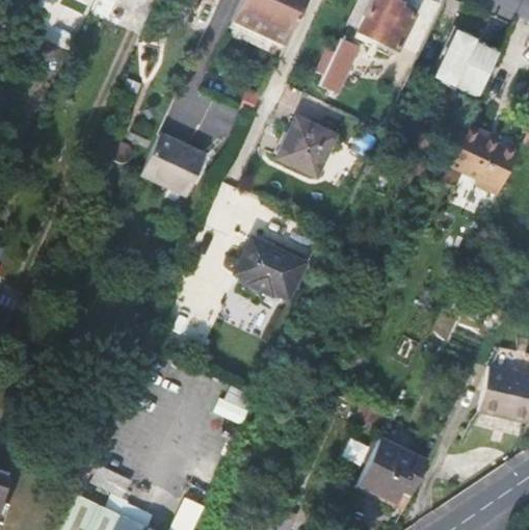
[(309,0),(222,0),(215,16),(287,49),(309,0)]
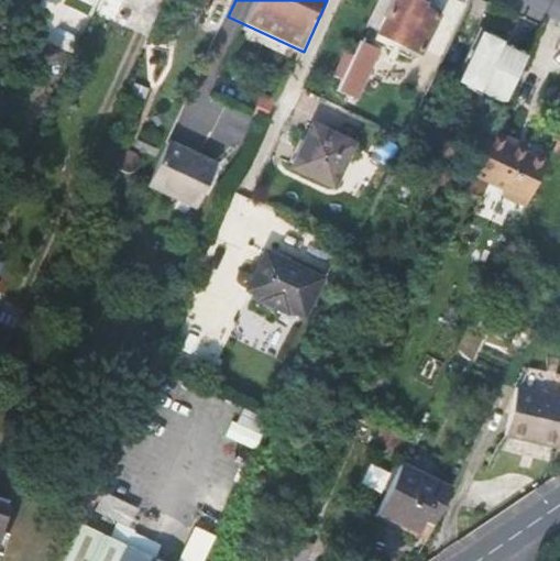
[(416,0),(396,0),(381,34),(424,54),(440,19),(424,10),(426,4),(416,0)]
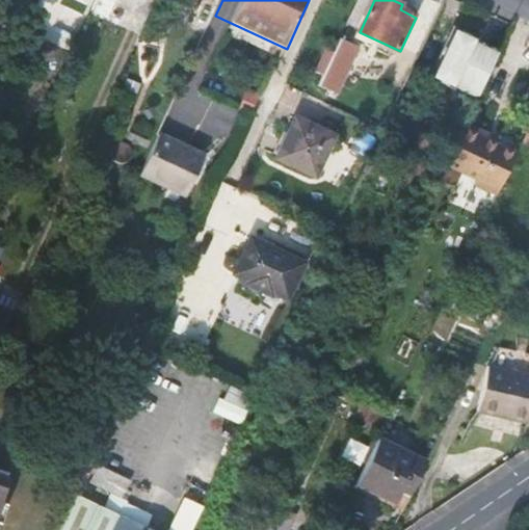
[(427,93),(472,113),(499,56),(475,45),(477,40),(455,29),(427,93)]
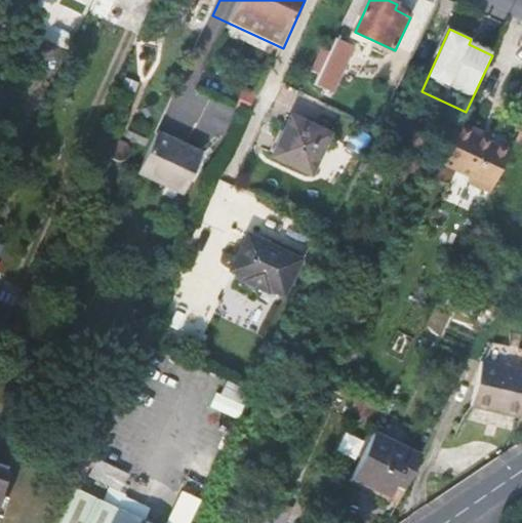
[(325,68),(344,76),(357,47),(338,38),(332,52),(323,49),(315,64),(325,68)]
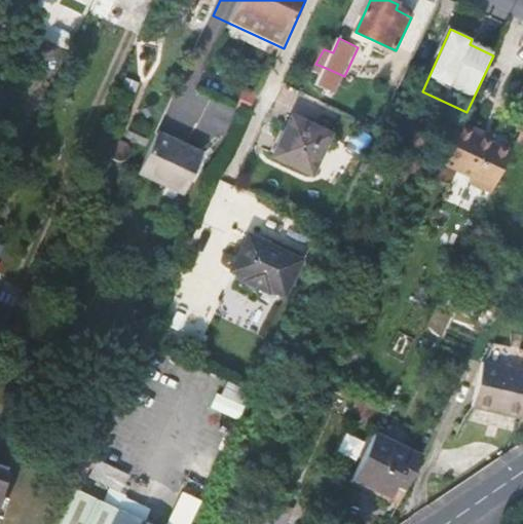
[(336,95),(344,76),(326,68),(318,85),(336,95)]
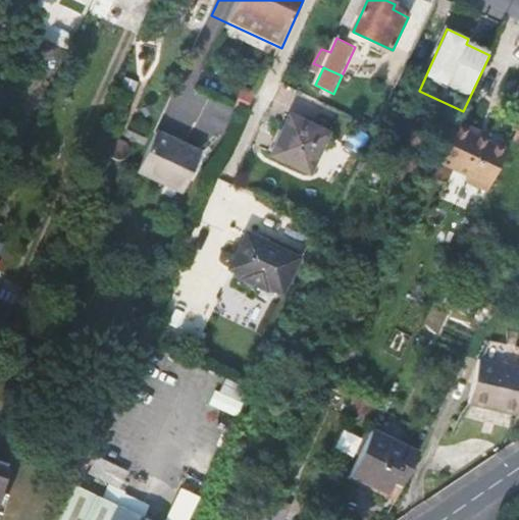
[(296,119),(277,159),(313,176),(331,137),(296,119)]
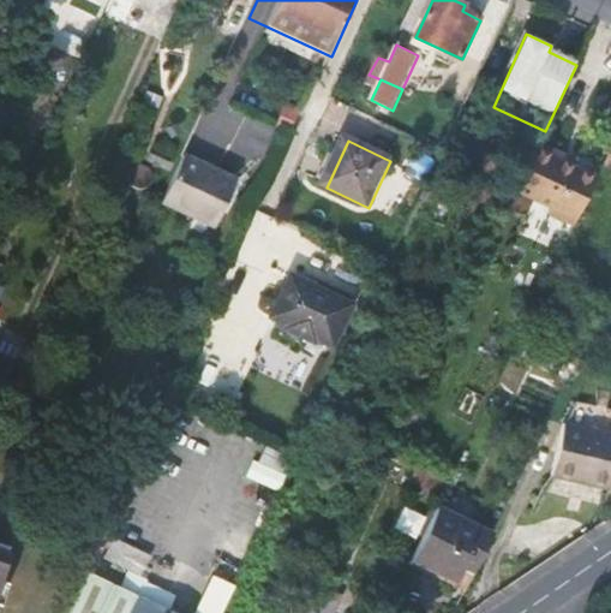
[(600,177),(573,164),(556,156),(558,150),(540,142),(516,192),(551,209),(550,214),(576,226),(600,177)]
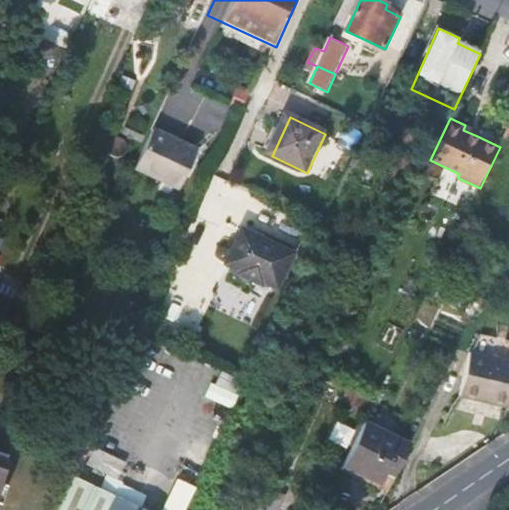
[(479,131),(465,125),(463,130),(477,136),(479,131)]
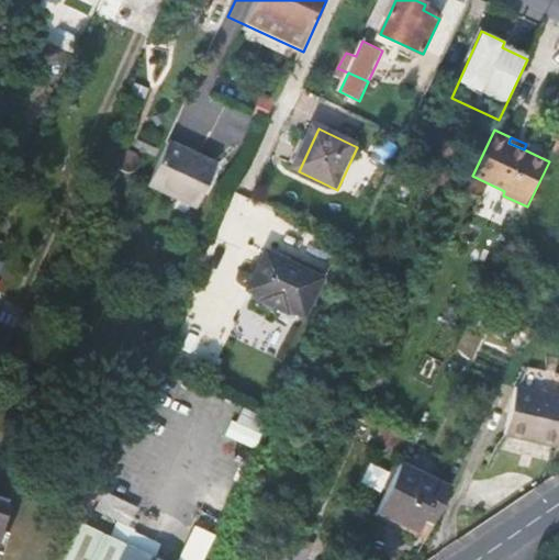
[(217,166),(169,143),(149,186),(199,208),(217,166)]
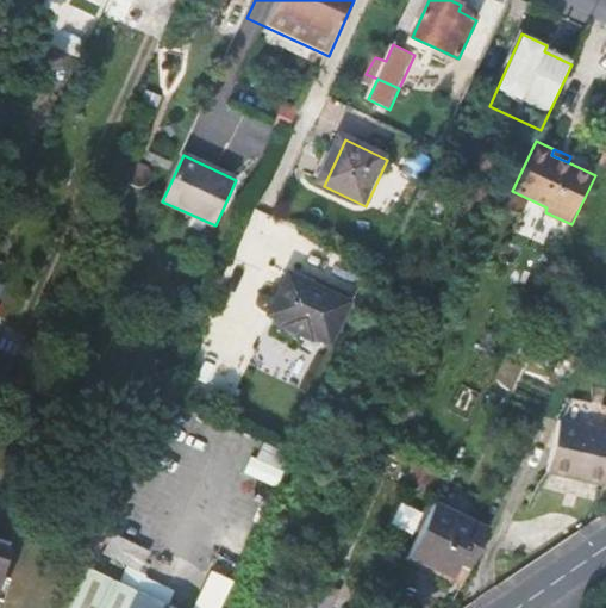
[(286,275),(268,314),(286,323),(283,327),(310,340),(311,335),(330,345),(348,305),(286,275)]
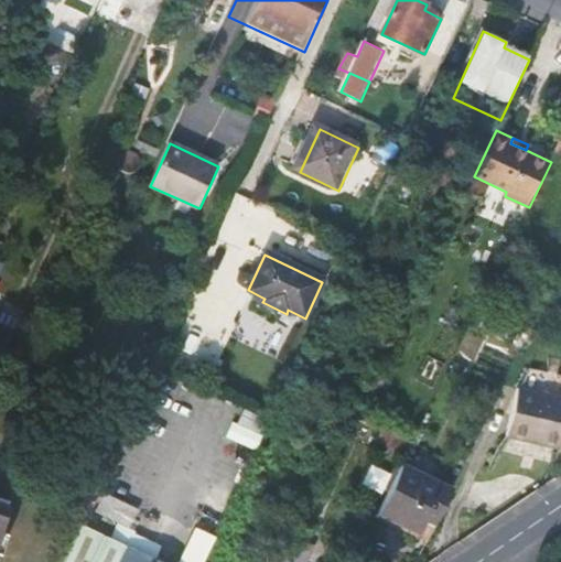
[(510,429),(560,440),(560,368),(531,363),(521,384),(520,384),(510,429)]
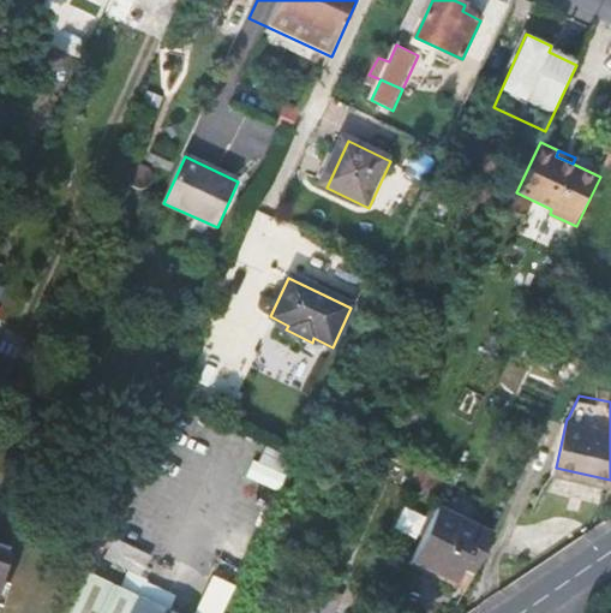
[(493,539),(439,511),(415,561),(455,579),(466,560),(480,567),(493,539)]
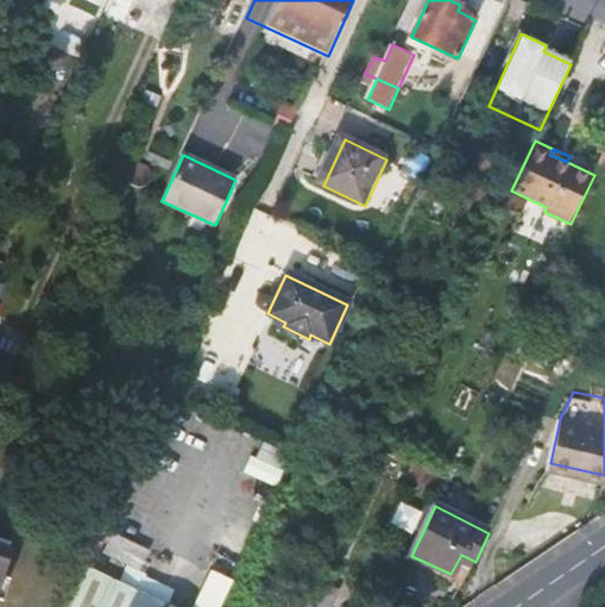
[(11,549),(0,544),(0,583),(1,580),(11,549)]
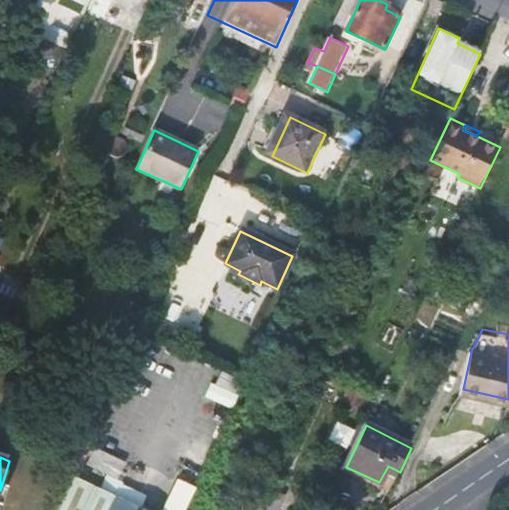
[(108,509),(115,495),(75,477),(60,509),(108,509)]
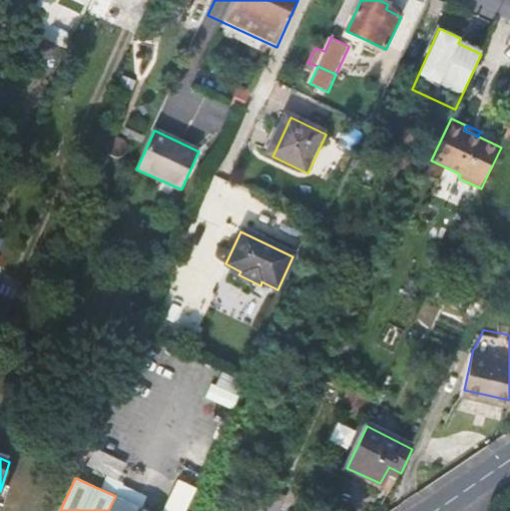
[(285,510),(291,499),(276,492),(268,510),(285,510)]
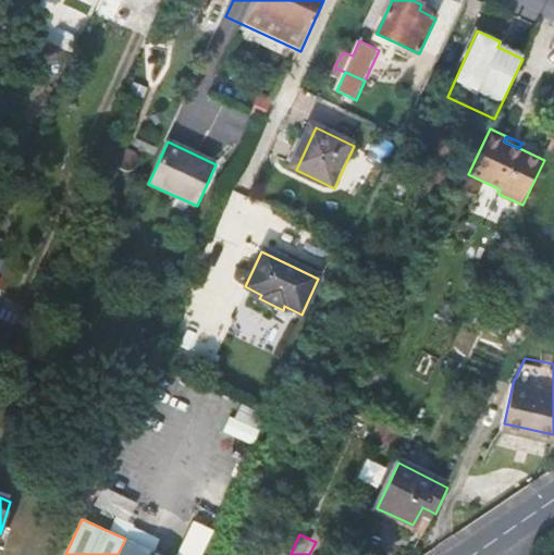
[(160,554),(125,539),(118,554),(160,554)]
